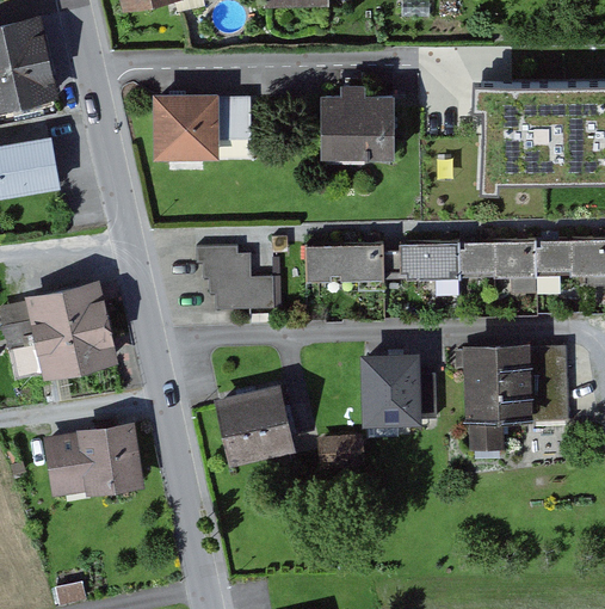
[(0,111),(59,98),(39,14),(0,23),(0,111)]
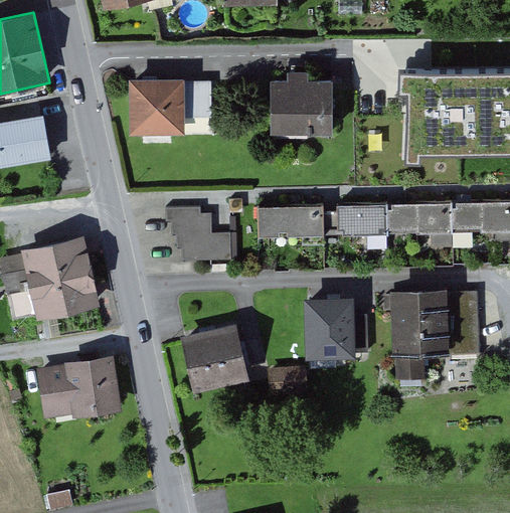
[(509,70),(396,69),(396,92),(403,92),(402,150),(403,150),(403,162),(418,162),(418,152),(509,153),(509,70)]
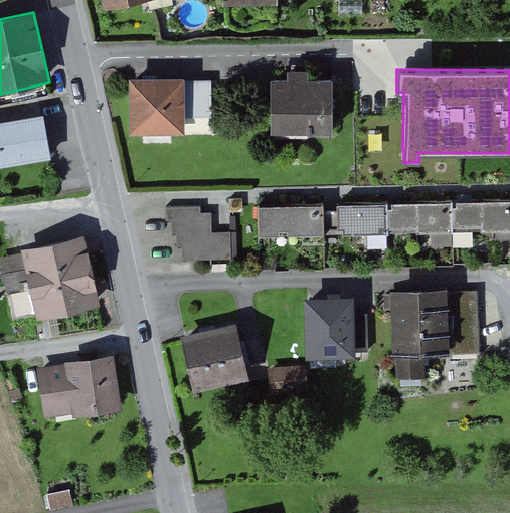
[(272,83),(272,128),(330,128),(330,83),(306,83),(306,74),(289,74),(289,83),(272,83)]
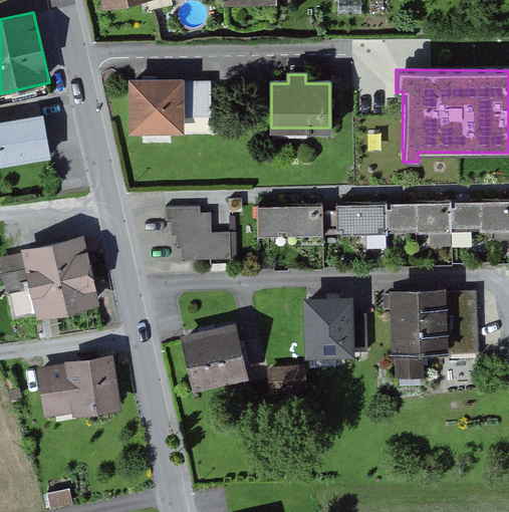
[(181,116),(210,116),(210,81),(194,81),(181,82),(181,116)]
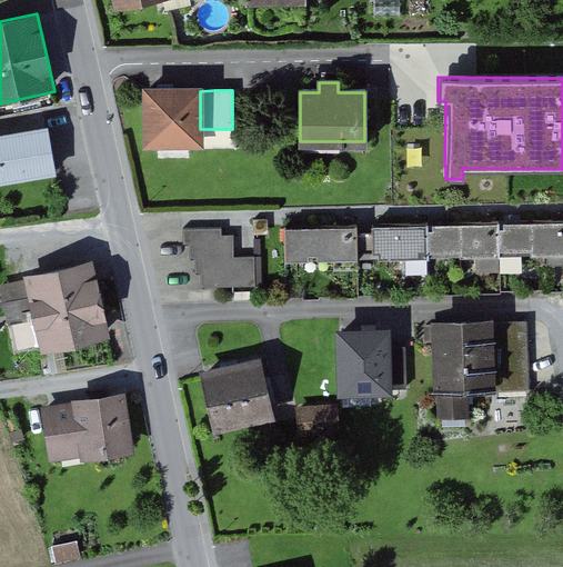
[(200,91),(143,91),(144,147),(200,147),(200,129),(200,91)]
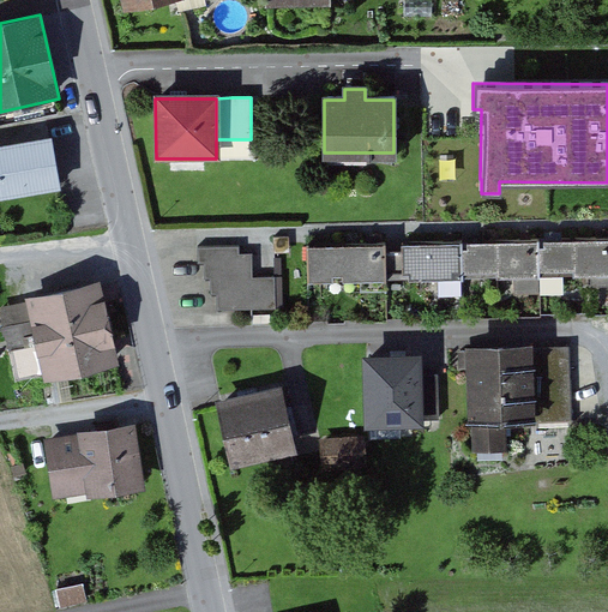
[(49,138),(0,147),(0,201),(60,192),(49,138)]
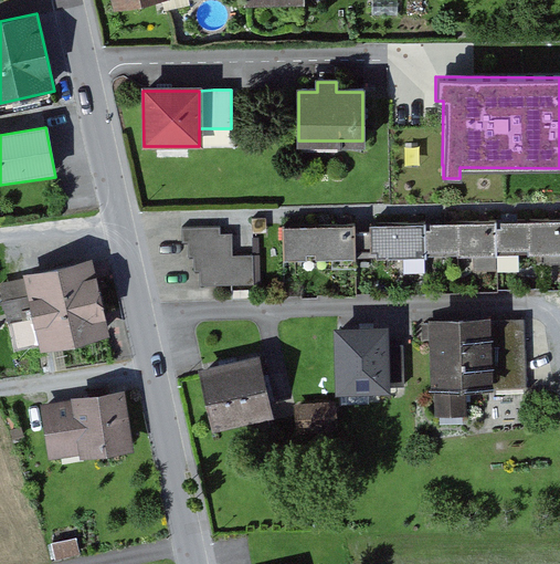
[(559,221),(500,223),(500,229),(496,229),(497,257),(543,256),(559,254),(559,221)]
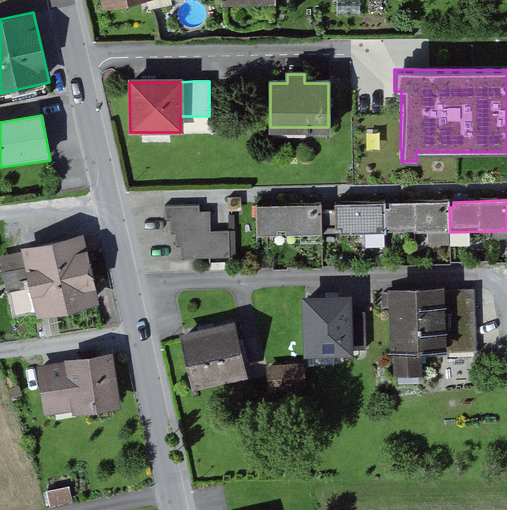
[(390,203),(390,208),(384,208),(385,233),(429,232),(450,232),(449,207),(449,202),(390,203)]
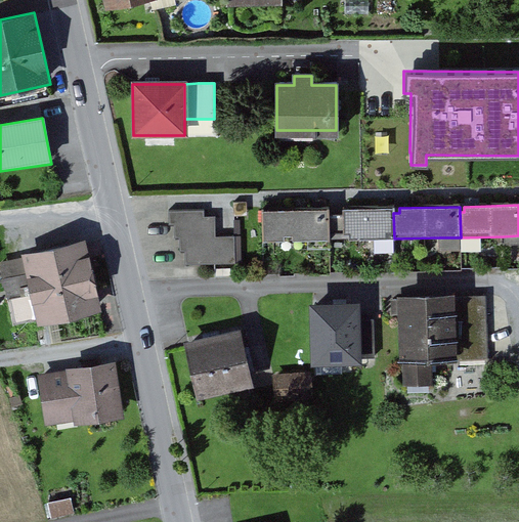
[(329,216),(330,241),(375,240),(394,238),(393,213),(393,208),(343,209),(343,215),(329,216)]
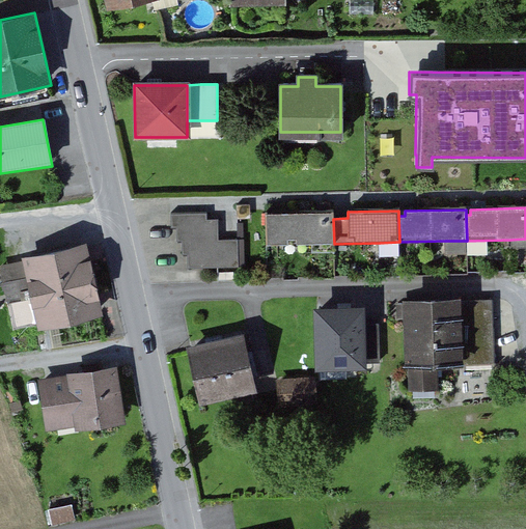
[(181,242),(182,255),(187,255),(187,269),(239,268),(238,240),(217,240),(216,221),(206,221),(206,213),(169,214),(170,228),(175,228),(175,242),(181,242)]
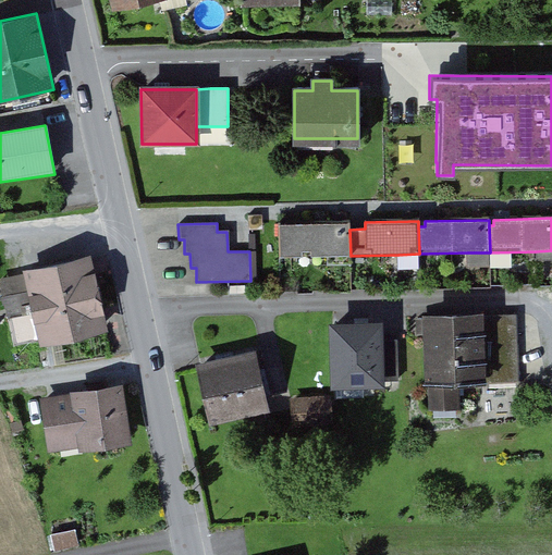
[(350,223),(278,224),(279,257),(327,256),(351,256),(350,230),(350,223)]
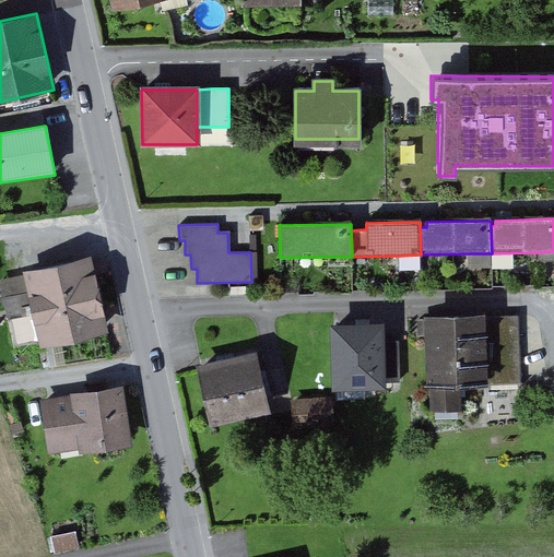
[(553,261),(553,251),(538,252),(539,262),(553,261)]
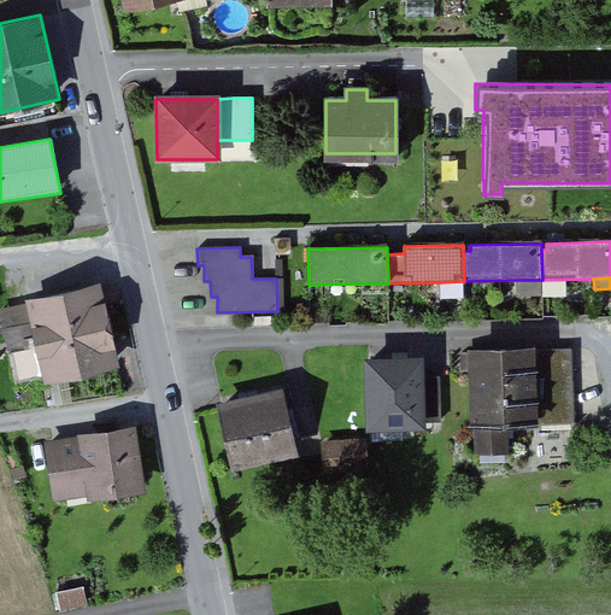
[(542,297),(542,280),(517,280),(517,297),(542,297)]
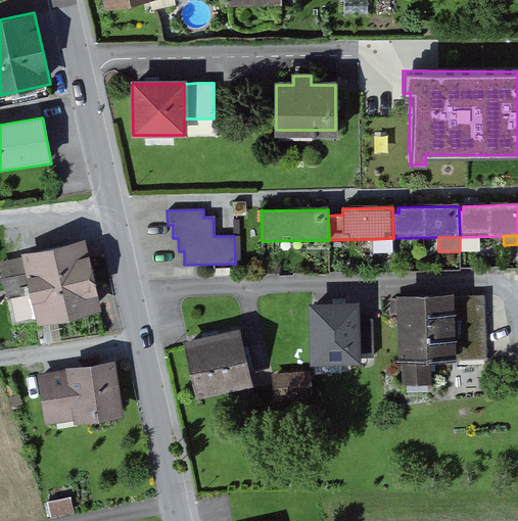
[(393,251),(393,238),(374,239),(375,252),(393,251)]
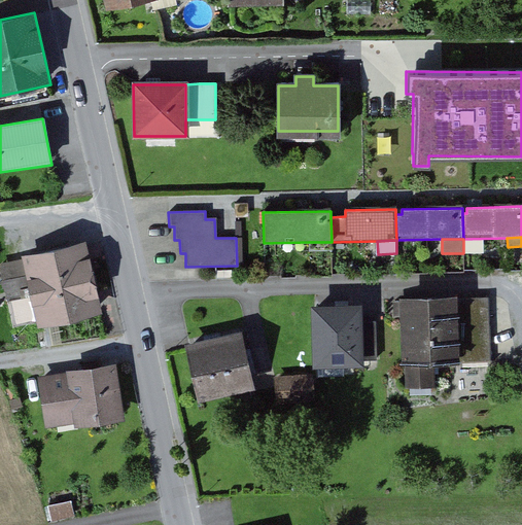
[(21,255),(38,329),(103,314),(85,241),(21,255)]
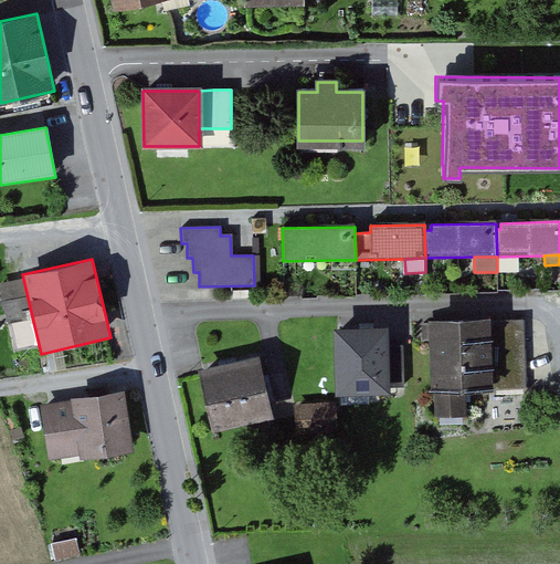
[(356,270),(356,260),(331,260),(333,270),(356,270)]
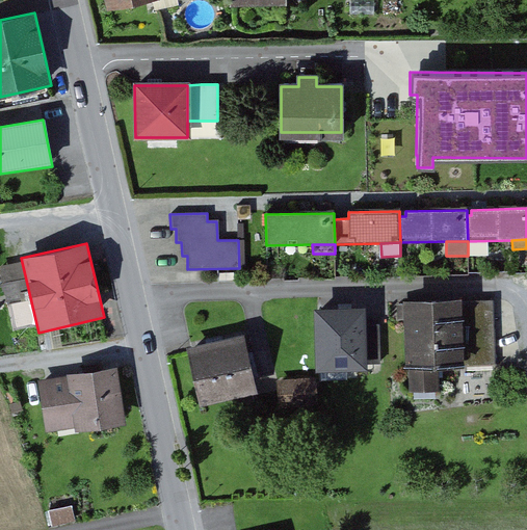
[(494,330),(494,301),(410,303),(412,367),(436,367),(495,365),(494,330)]
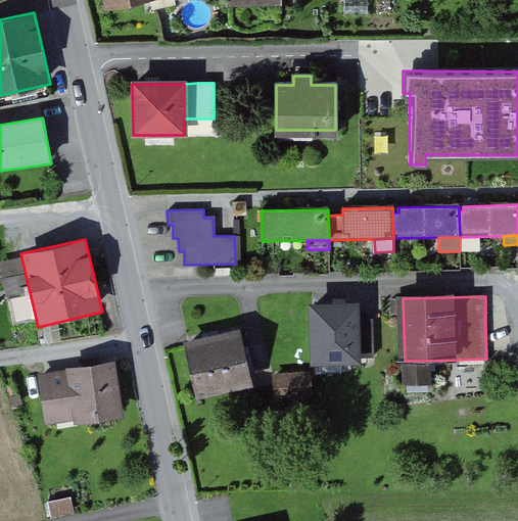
[(355,304),(314,306),(314,358),(373,357),(372,321),(355,320),(355,304)]
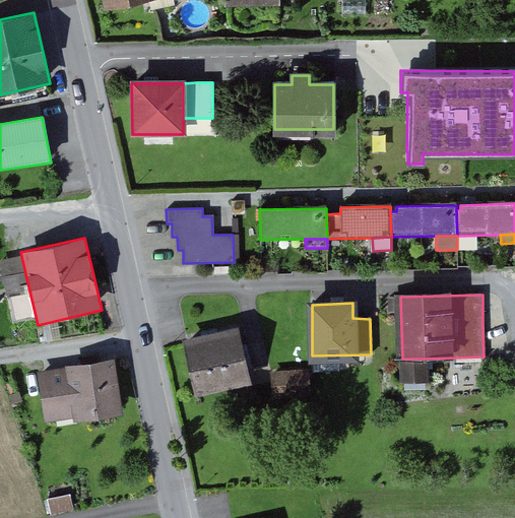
[(514,352),(514,327),(514,323),(483,323),(484,357),(484,361),(514,360),(514,352)]
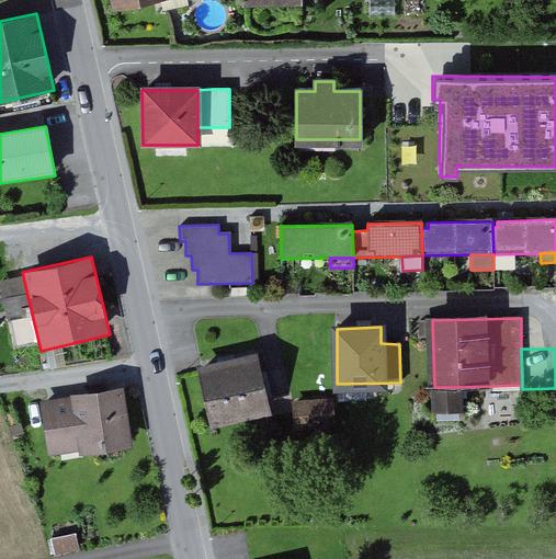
[(256,358),(203,369),(215,421),(267,410),(256,358)]
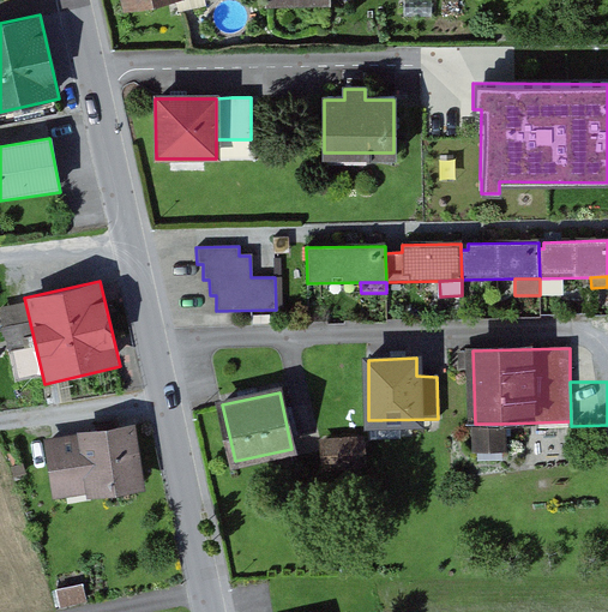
[(503,424),(475,424),(475,449),(503,449),(503,424)]
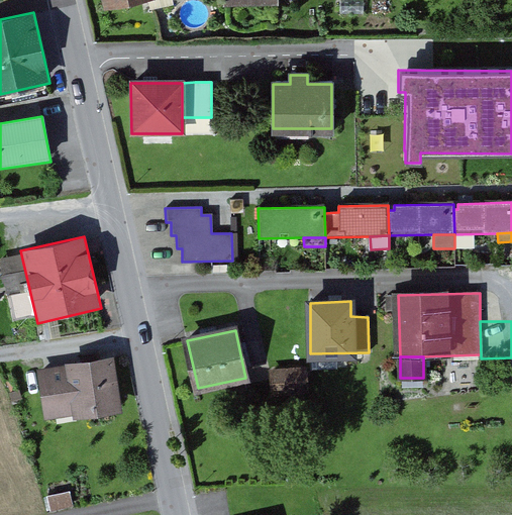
[(112,359),(37,370),(44,424),(120,414),(112,359)]
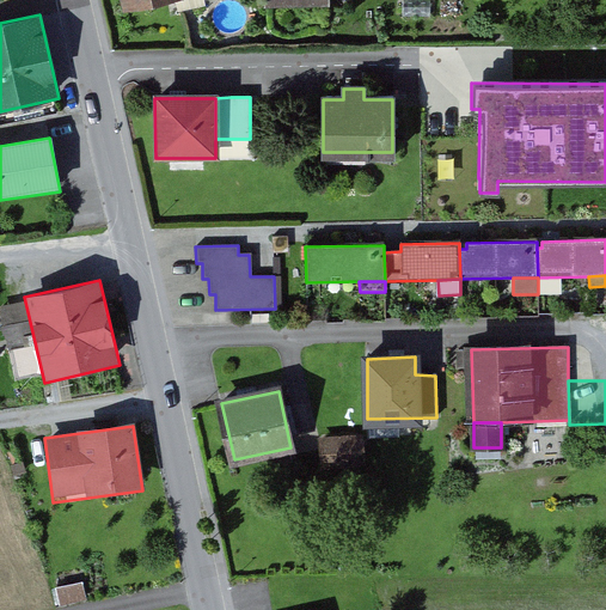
[(362,438),(320,441),(322,465),(363,463),(362,438)]
